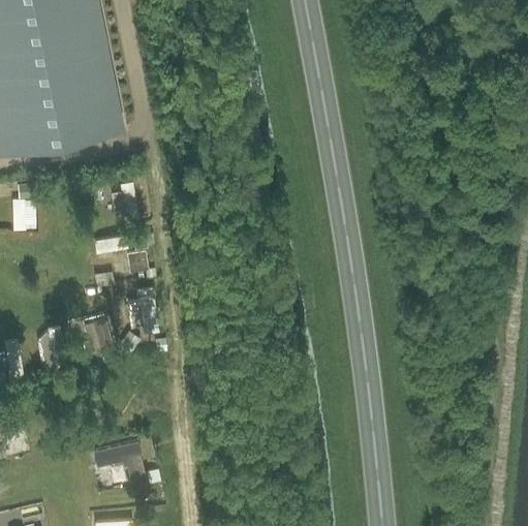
[(0,0),(0,155),(125,130),(99,0),(0,0)]
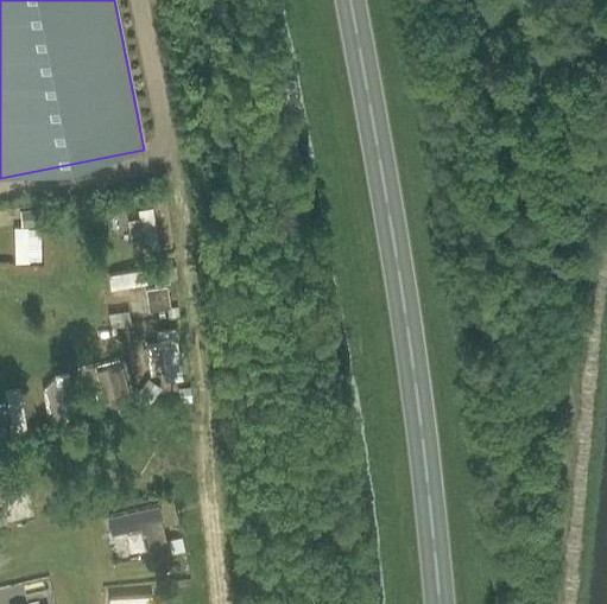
[(16,265),(44,264),(42,230),(14,231),(16,265)]
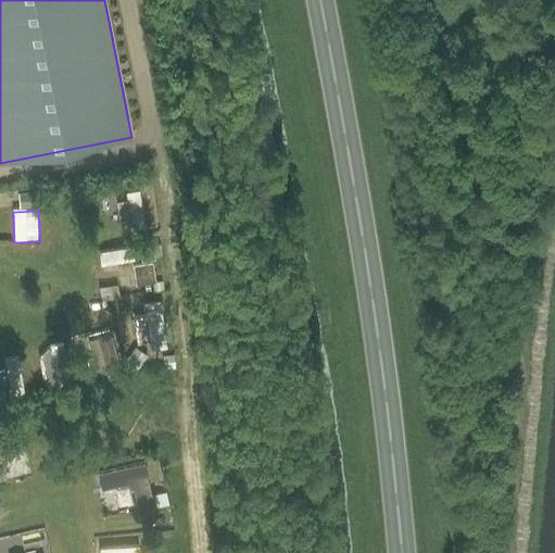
[(99,252),(100,264),(137,260),(135,248),(99,252)]
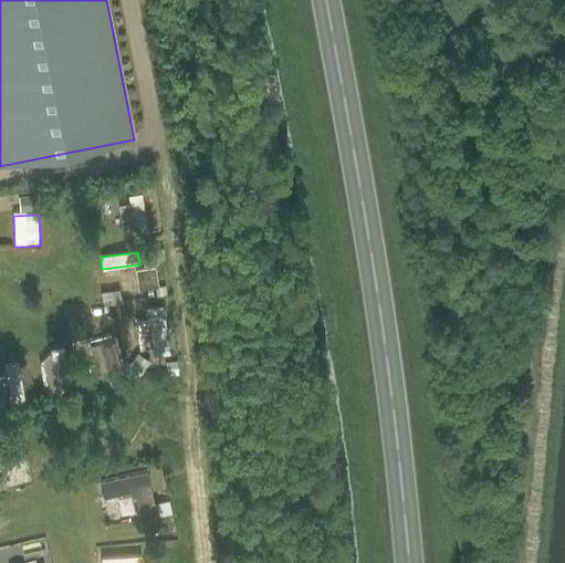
[(134,519),(132,478),(101,479),(103,521),(134,519)]
